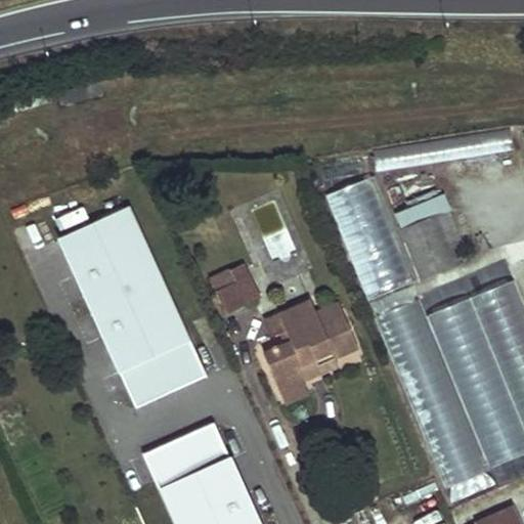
[(374,172),(422,161),(418,140),(368,150),(374,172)]
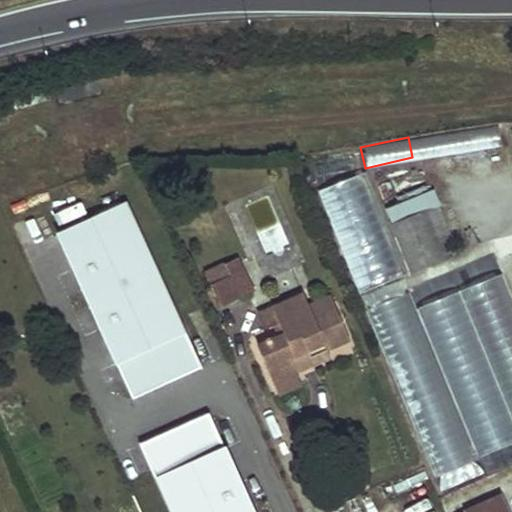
[(315,176),(351,168),(348,151),(312,159),(315,176)]
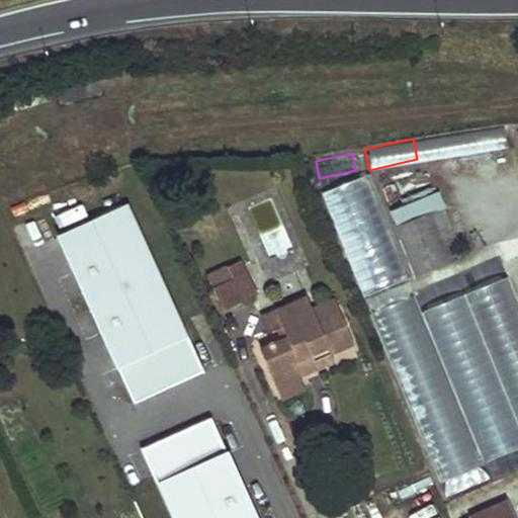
[(452,244),(430,190),(384,209),(392,227),(424,212),(440,250),(446,247),(452,244)]
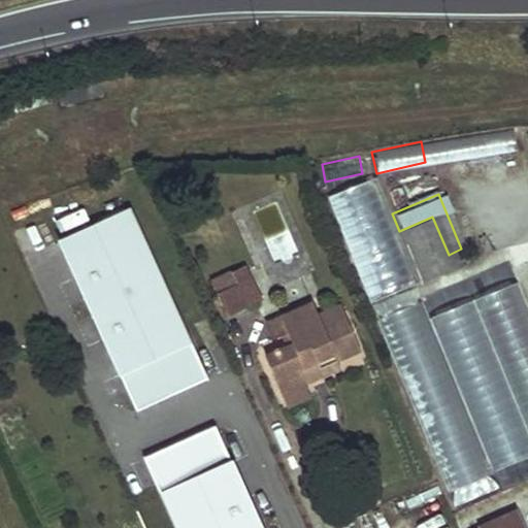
[(135,411),(206,378),(130,209),(58,242),(135,411)]
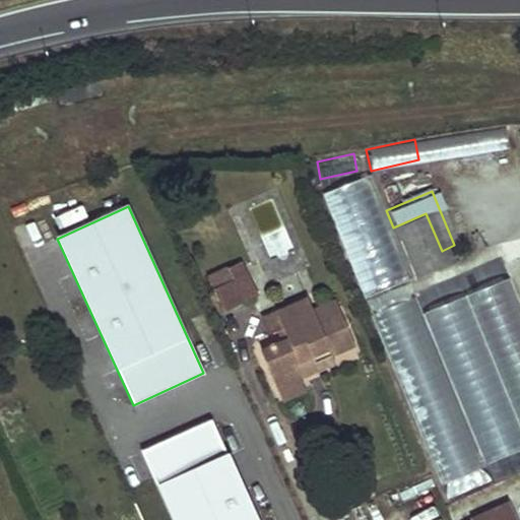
[(392,228),(412,275),(446,261),(452,259),(448,248),(442,251),(426,213),(393,228),(392,228)]
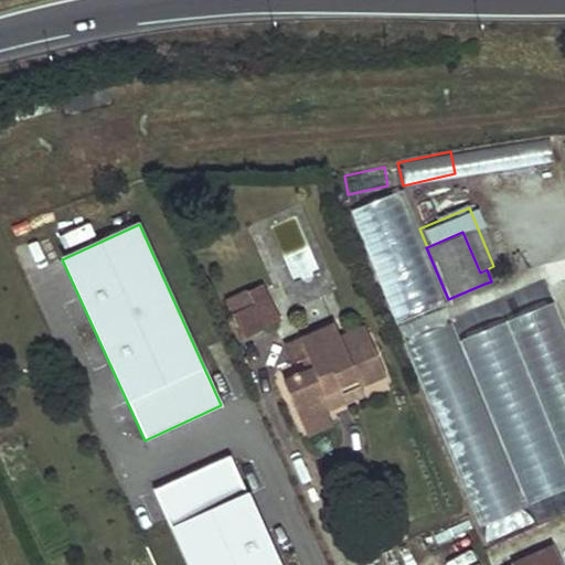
[(231,313),(247,306),(244,297),(227,305),(231,313)]
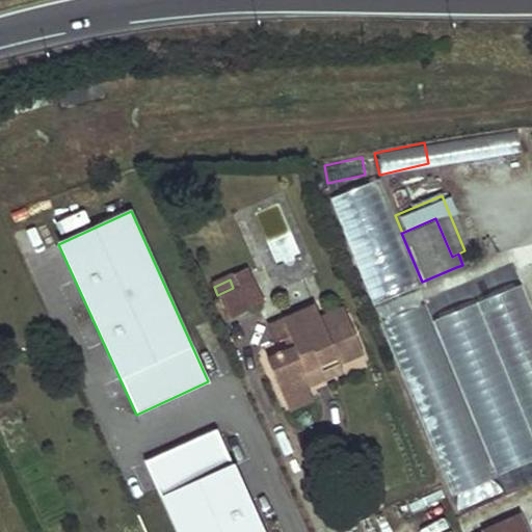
[(242,285),(253,308),(263,303),(253,281),(242,285)]
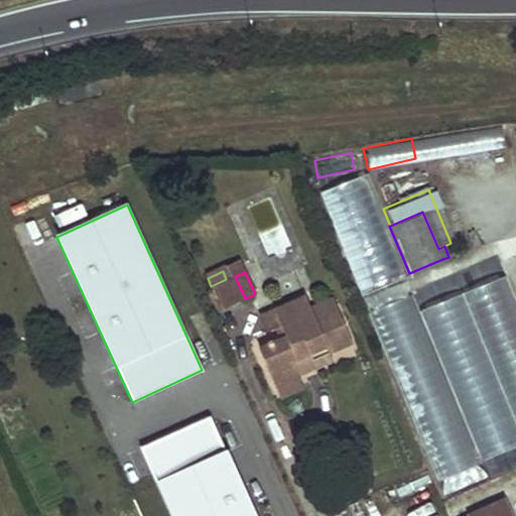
[(226,279),(211,286),(222,309),(245,298),(235,276),(226,279)]
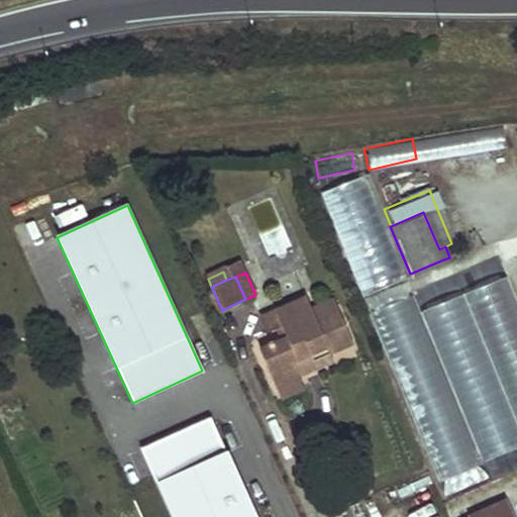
[(284,336),(279,338),(257,348),(277,392),(300,380),(299,377),(293,364),(312,355),(314,360),(329,354),(350,344),(335,310),(314,319),(307,306),(303,296),(257,316),(265,331),(274,327),(279,325),(284,336)]
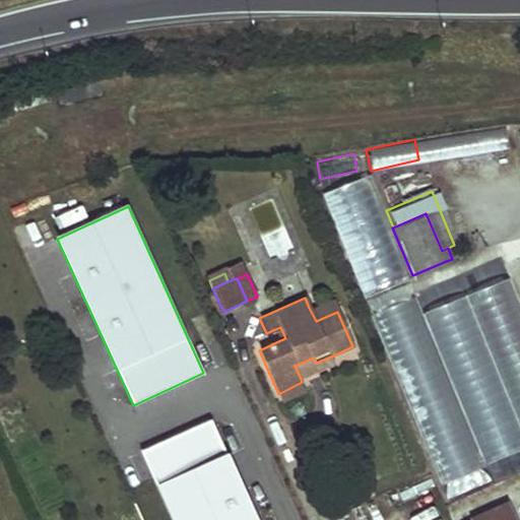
[(309,308),(316,321),(337,312),(331,298),(309,308)]
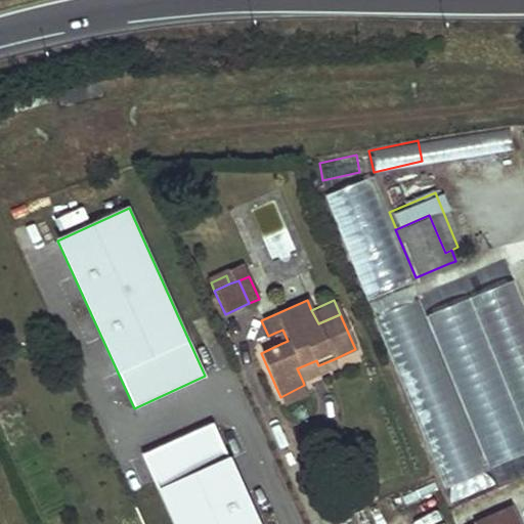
[(277,332),(282,343),(288,341),(282,330),(277,332)]
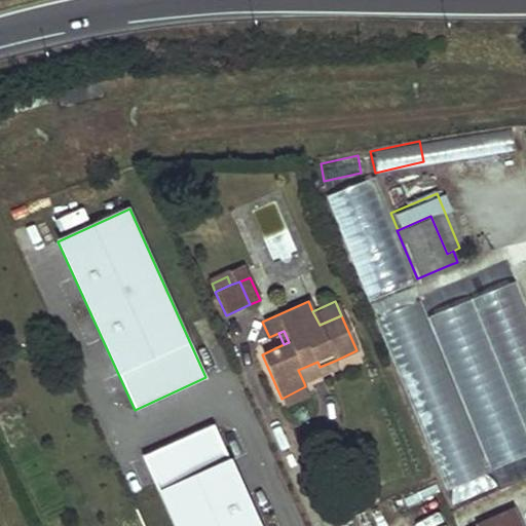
[(317,362),(298,370),(304,383),(338,368),(335,361),(320,367),(317,362)]
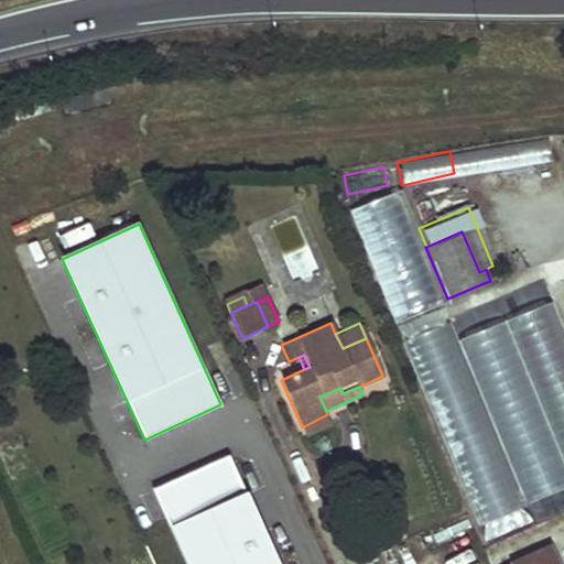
[(327,414),(302,427),(306,435),(332,423),(327,414)]
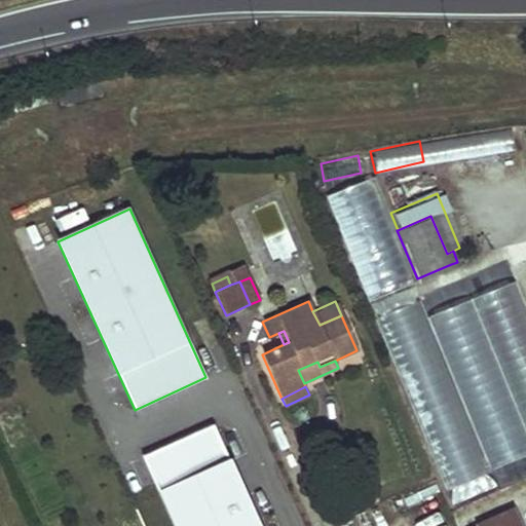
[(174,525),(259,525),(213,424),(142,457),(174,525)]
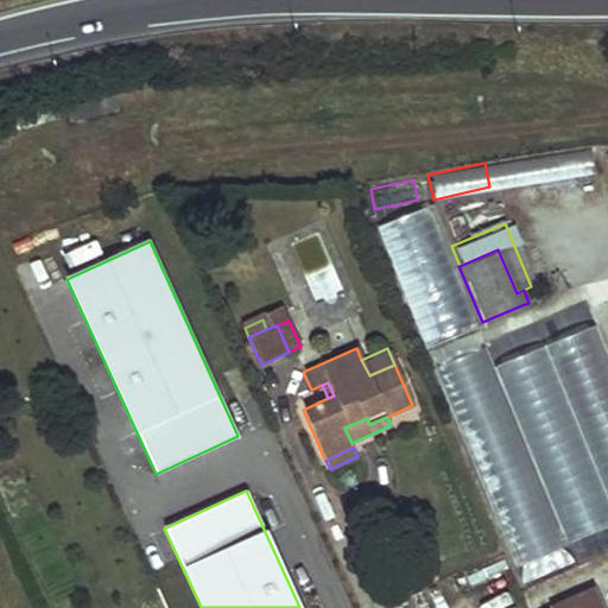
[(546,607),(605,607),(595,587),(546,607)]
